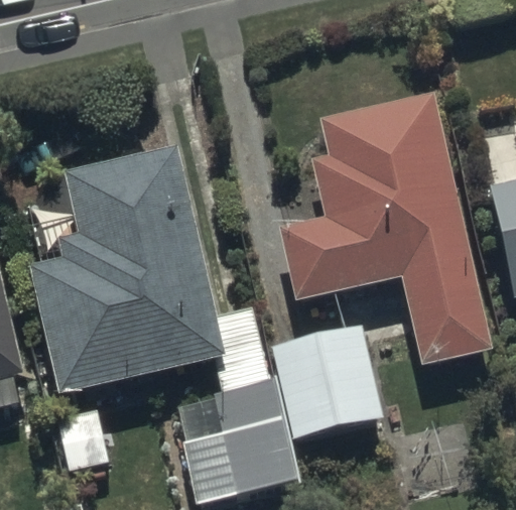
[(311,155),(325,216),(280,226),(296,299),(403,276),(421,363),(493,348),(437,91),(320,116),(329,152),(311,155)]
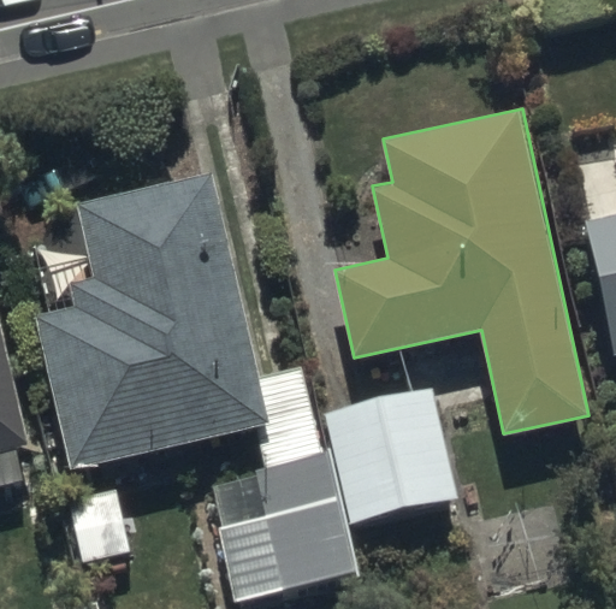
[(301,365),(253,374),(209,178),(84,206),(99,276),(73,281),(78,307),(45,314),(77,460),(256,421),(266,466),(209,478),(236,596),(356,569),(330,448),(320,450),(301,365)]
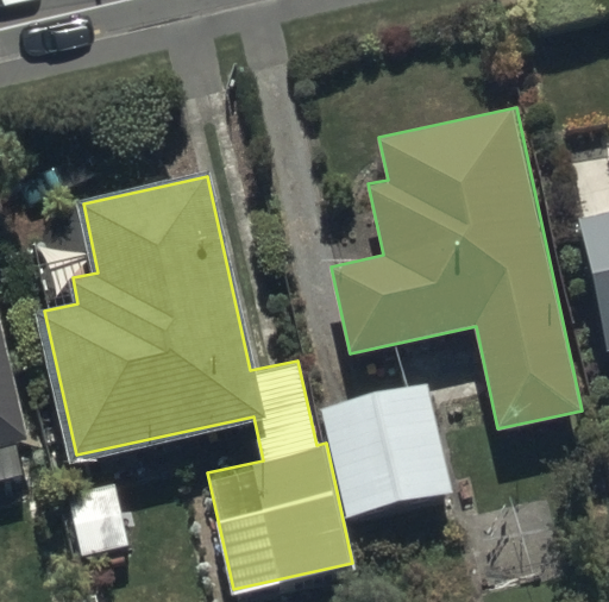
[(608,206),(576,214),(607,352),(608,352),(608,206)]
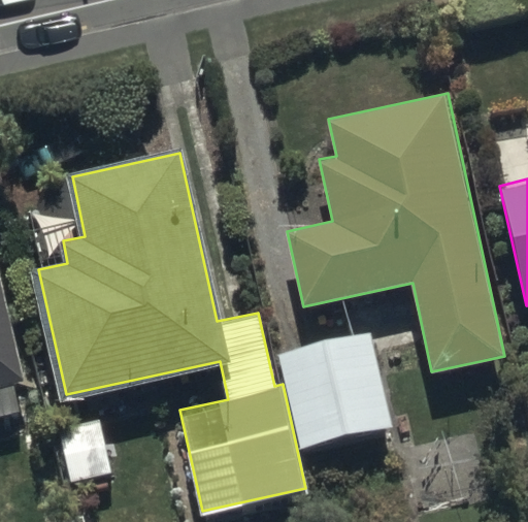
[(0,416),(23,412),(15,382),(27,379),(0,255),(0,416)]
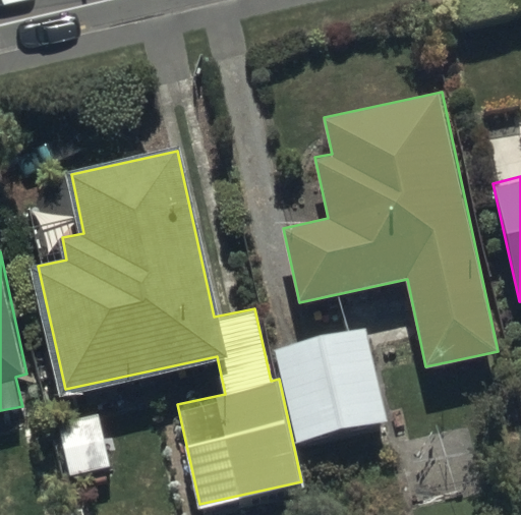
[(364,328),(275,349),(296,441),(387,419),(364,328)]
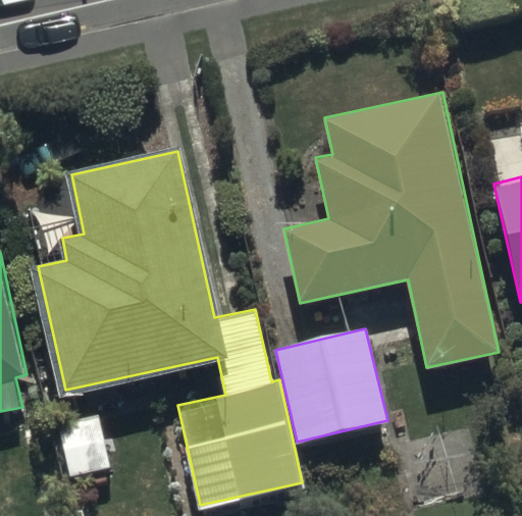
All buildings are outlined.
